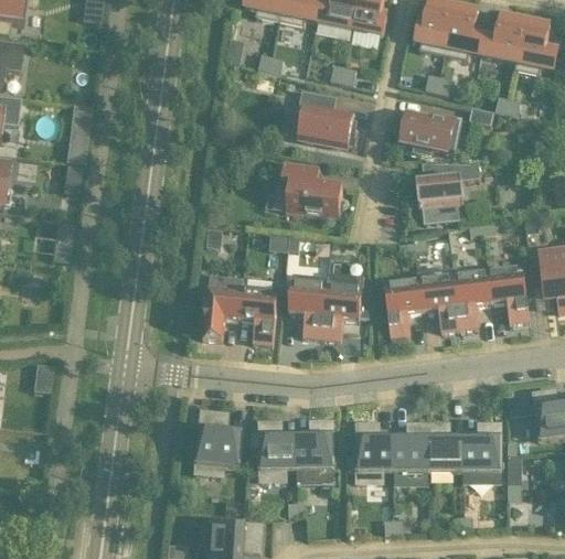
[(0,0),(0,33),(8,34),(9,23),(23,25),(25,0),(0,0)]
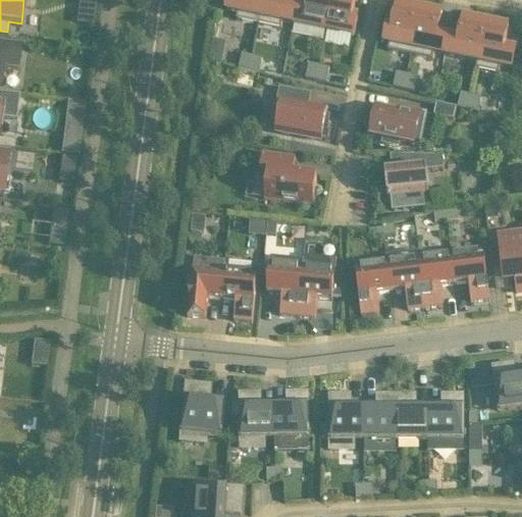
[(236,16),(258,21),(262,0),(226,0),(225,7),(238,9),(236,16)]
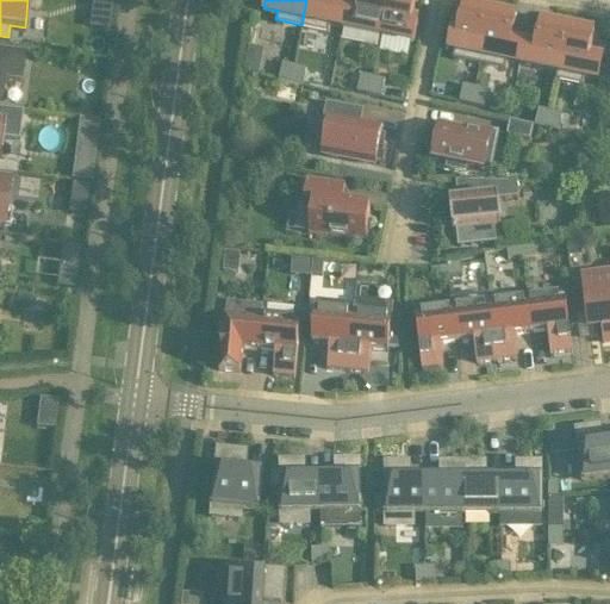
[(342,24),(347,4),(334,1),(334,0),(306,0),(302,25),(328,30),(330,22),(342,24)]
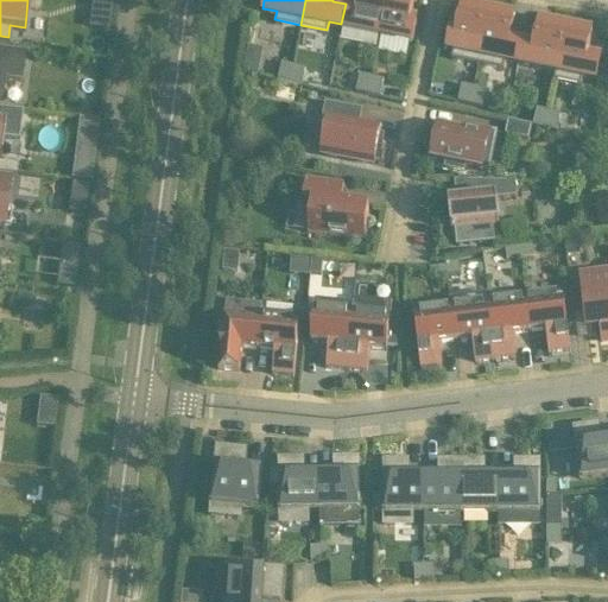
[(341,24),(380,32),(386,0),(359,0),(358,6),(346,4),(341,24)]
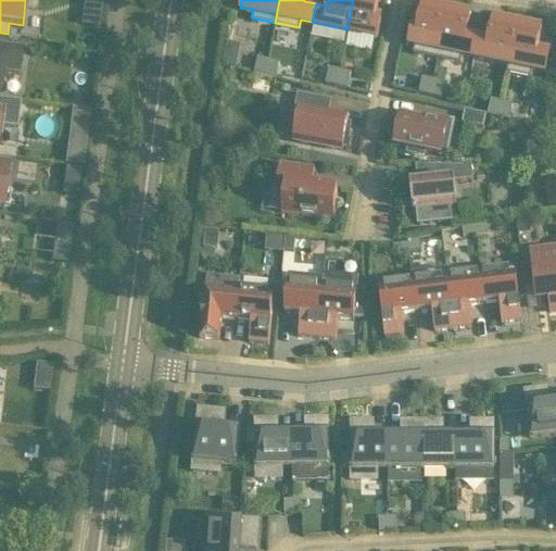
[(353,0),(348,29),(349,29),(374,35),(377,35),(380,16),(375,15),(378,0),(353,0)]
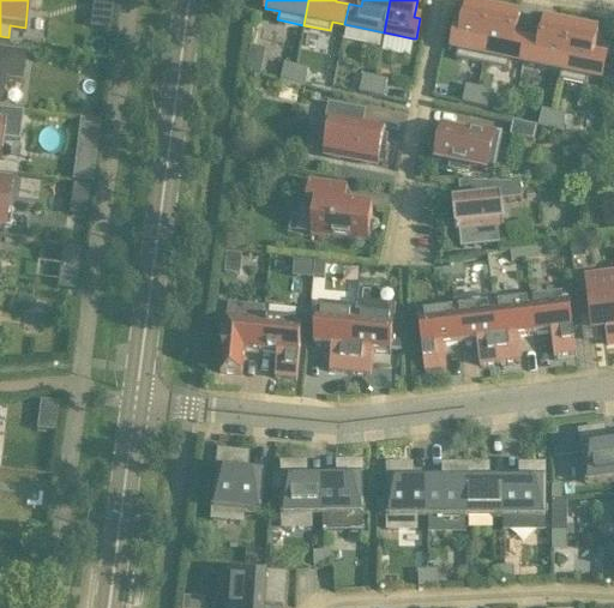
[(456,55),(482,61),(493,8),(467,2),(462,26),(456,25),(451,46),(457,47),(456,55)]
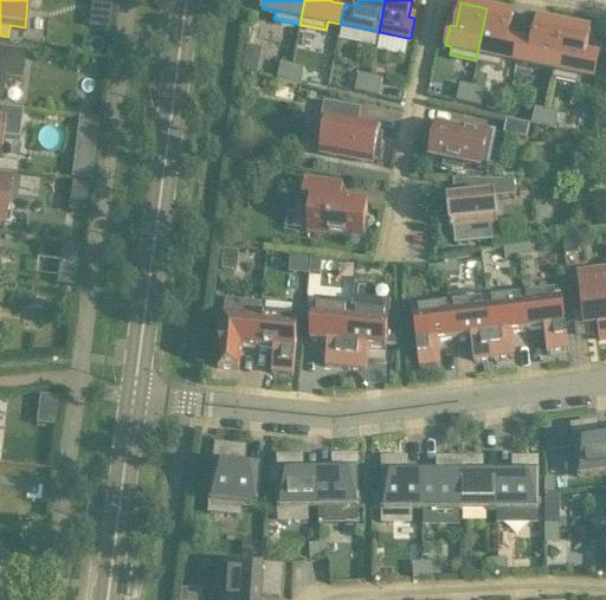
[(504,58),(516,60),(521,40),(508,37),(513,15),(513,14),(487,8),(476,60),(502,66),(504,58)]
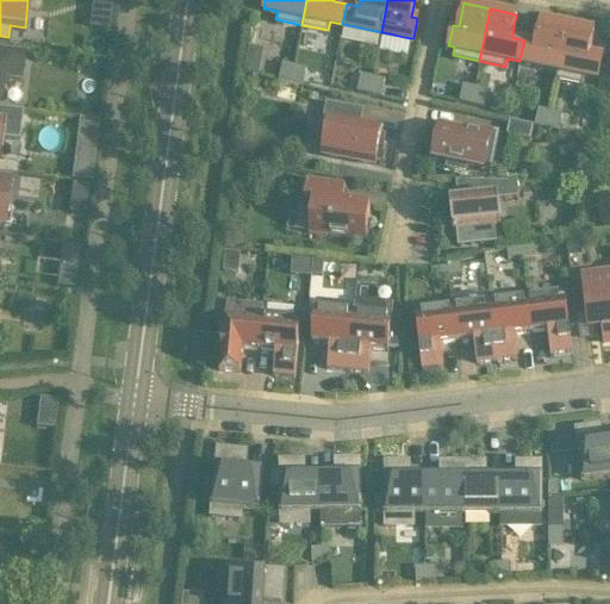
[(528,18),(516,16),(511,37),(524,41),(528,18)]
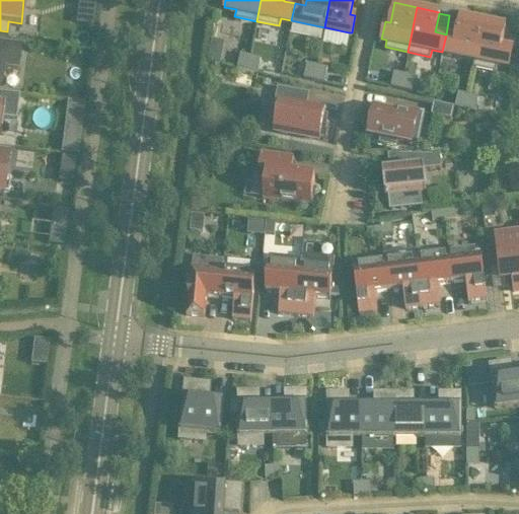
[(442,52),(474,59),(483,21),(460,16),(456,37),(446,34),(442,52)]
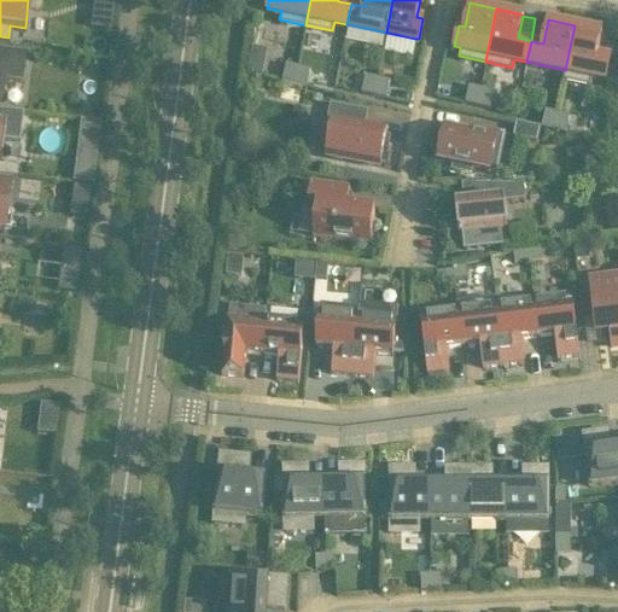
[(565,70),(563,79),(590,83),(592,75),(606,77),(610,57),(596,54),(601,30),(575,25),(565,70)]
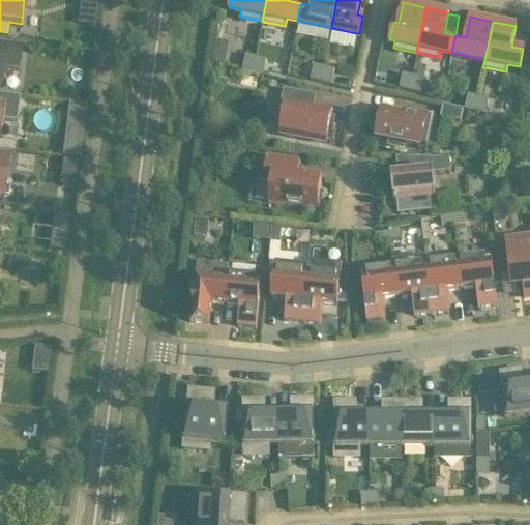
[(21,45),(0,41),(0,82),(1,83),(3,66),(18,68),(21,45)]
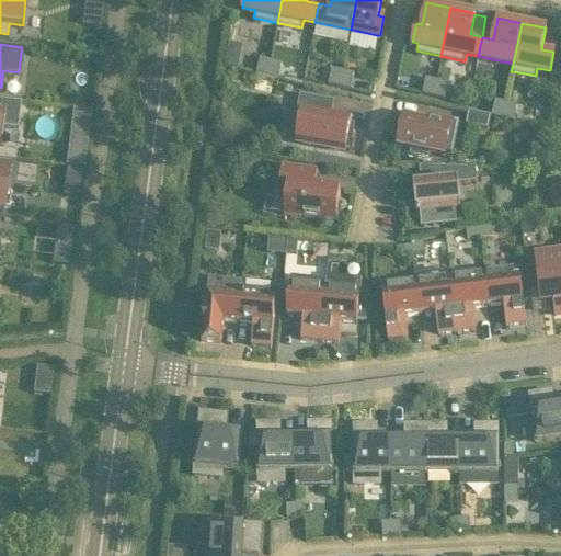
[(255,70),(267,74),(271,57),(260,55),(255,70)]
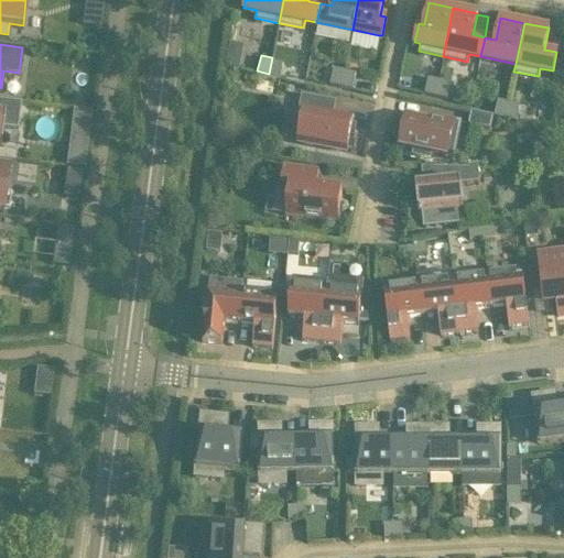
[(272,57),(269,74),(280,76),(283,61),(272,57)]
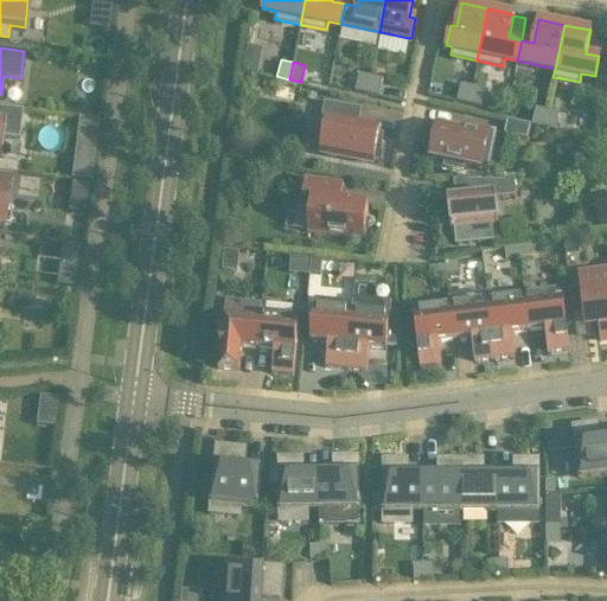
[(355,88),(366,90),(371,72),(359,70),(355,88)]
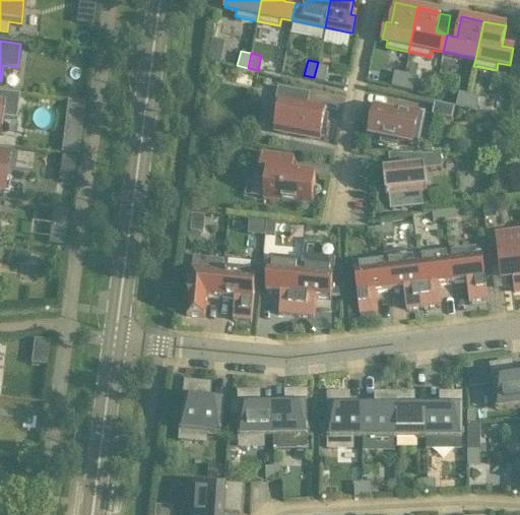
[(318,62),(314,77),(325,80),(328,65),(318,62)]
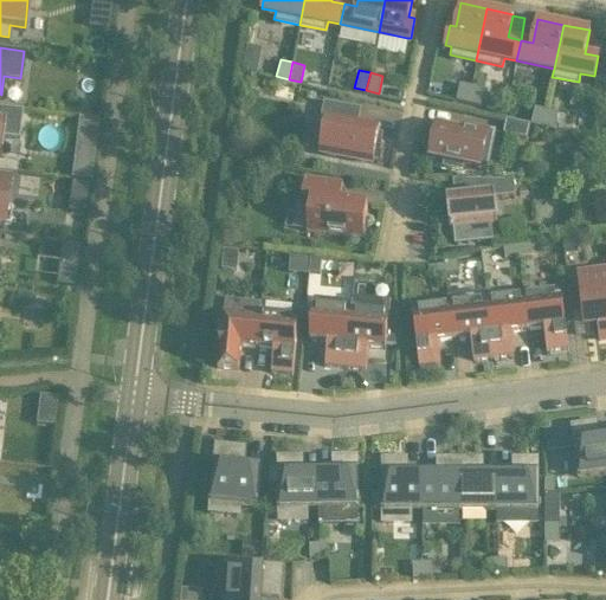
[(456,98),(468,101),(472,83),(459,81),(456,98)]
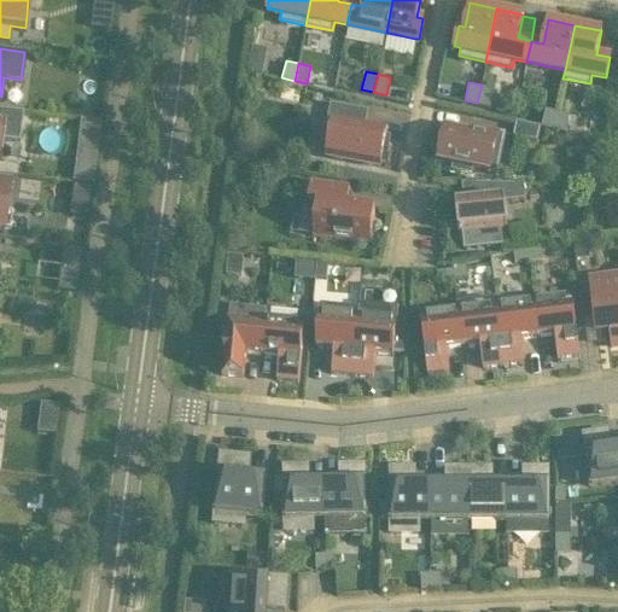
[(482,85),(477,103),(490,105),(494,87),(482,85)]
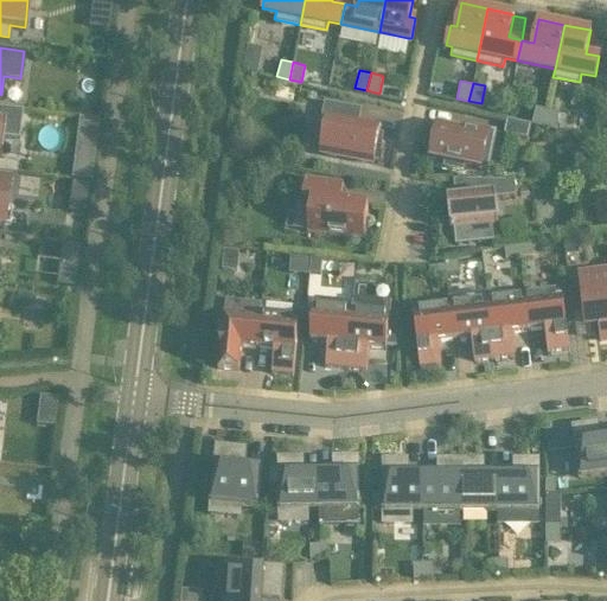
[(374,157),(377,157),(381,142),(377,141),(379,127),(357,122),(359,107),(326,100),(323,116),(327,116),(320,149),(372,160),(374,157)]
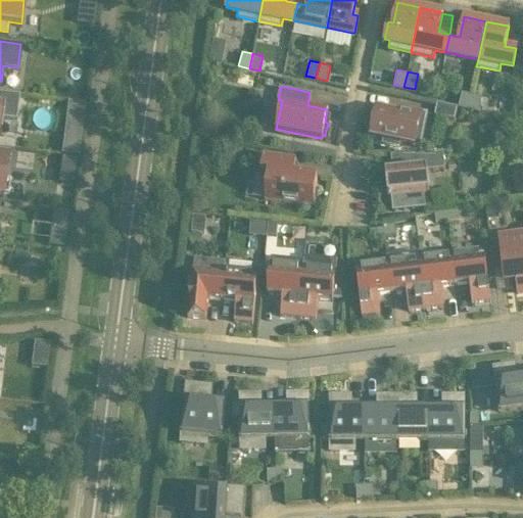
[(0,129),(2,115),(15,118),(18,92),(0,90),(0,129)]
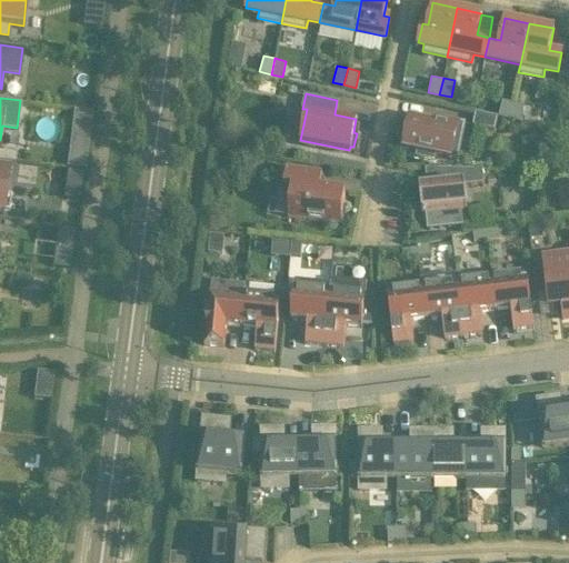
[(498,114),(509,117),(513,101),(502,98),(498,114)]
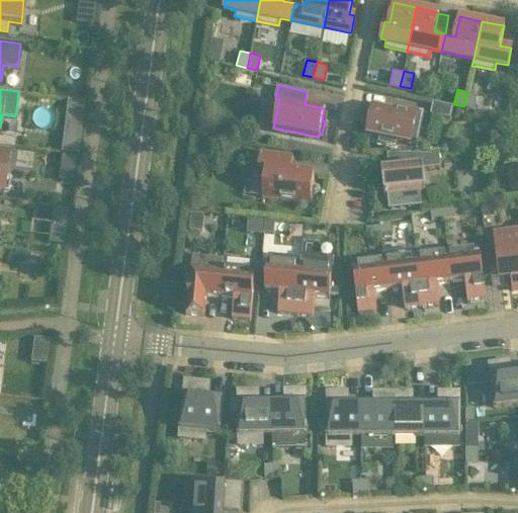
[(467,92),(463,106),(473,109),(478,94),(467,92)]
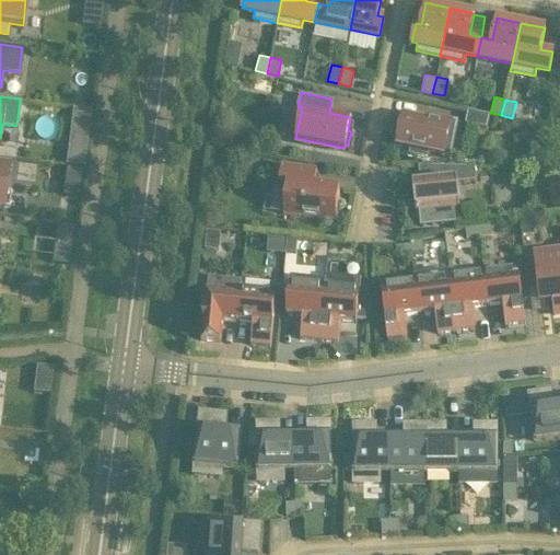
[(69,125),(86,127),(90,108),(71,106),(69,125)]
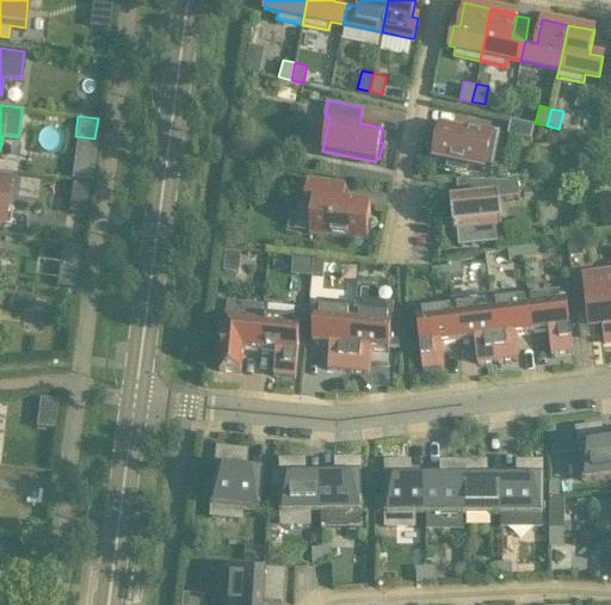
[(535,123),(511,118),(508,131),(531,136),(535,123)]
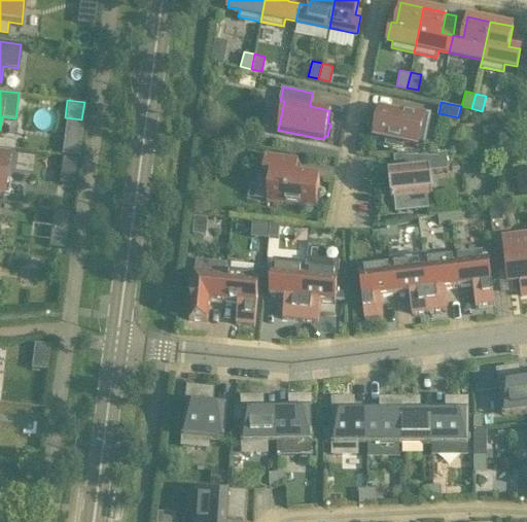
[(378,115),(375,114),(372,131),(375,131),(375,135),(387,138),(386,141),(401,144),(401,141),(422,145),(429,111),(406,107),(405,110),(384,106),(383,112),(379,111),(378,115)]
